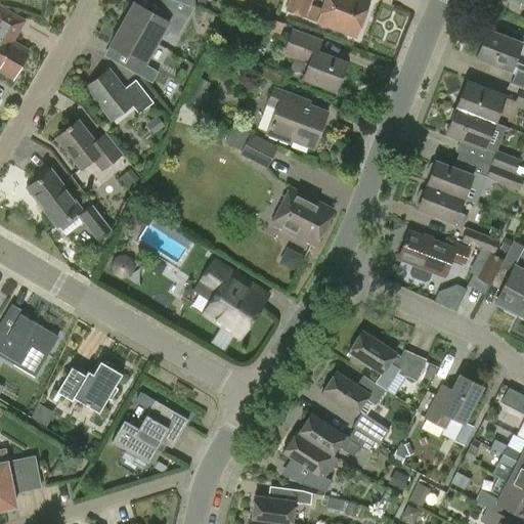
[(309,4),(310,0),(290,0),(287,11),(355,37),(368,0),(323,0),(320,9),(309,4)]
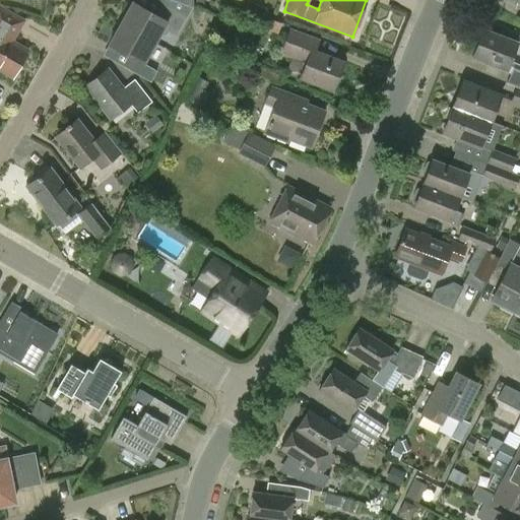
[(132,3),(121,23),(154,43),(159,33),(165,36),(166,33),(174,38),(185,17),(160,3),(153,15),(132,3)]
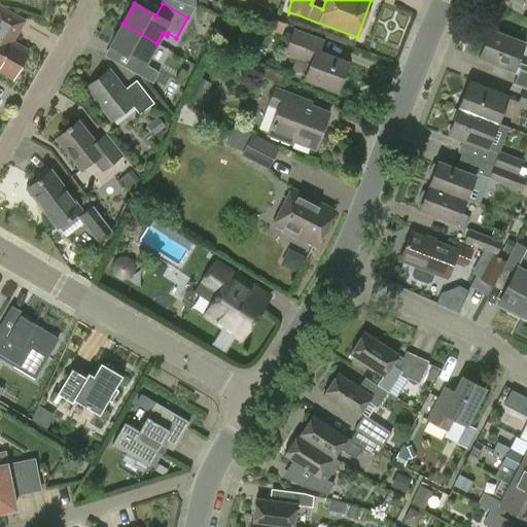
[(0,70),(11,77),(26,51),(6,40),(10,33),(13,35),(22,22),(0,8),(0,70)]
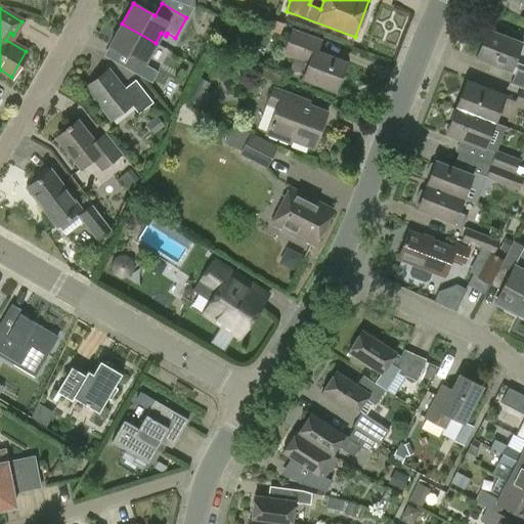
[(158,73),(143,64),(156,43),(122,24),(110,45),(132,58),(126,69),(153,84),(158,73)]
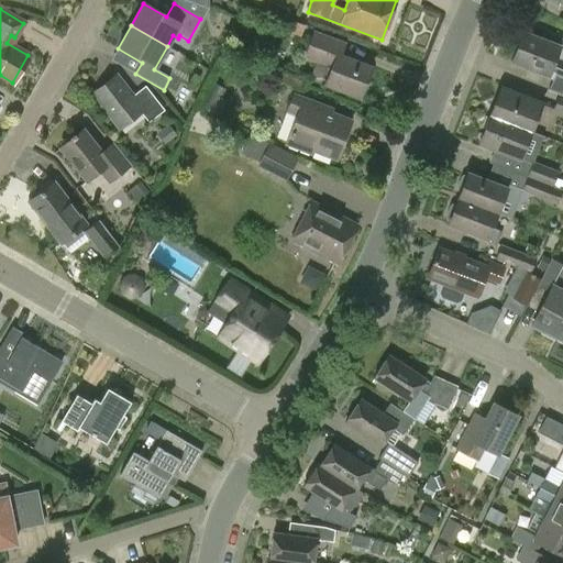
[(560,45),(522,31),(510,62),(553,78),(549,90),(562,95),(562,68),(553,65),(560,45)]
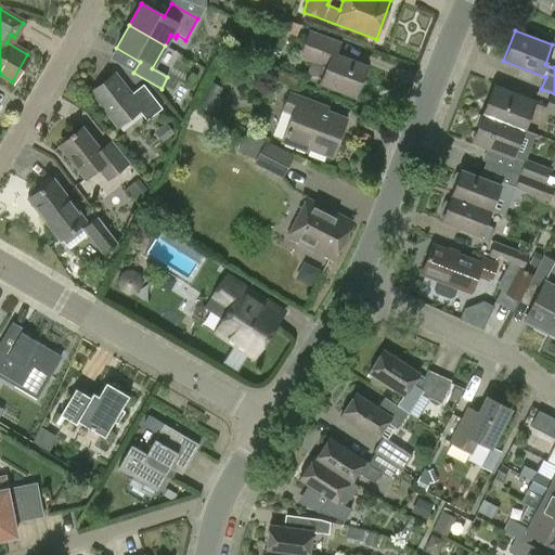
[(309,31),(300,56),(326,66),(321,80),(356,94),(366,66),(335,54),(339,43),(309,31)]
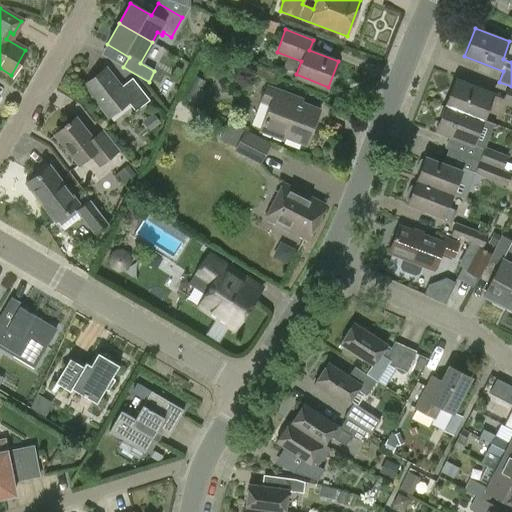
[(84,85),(108,117),(128,102),(136,112),(150,101),(132,78),(121,88),(106,68),(84,85)]
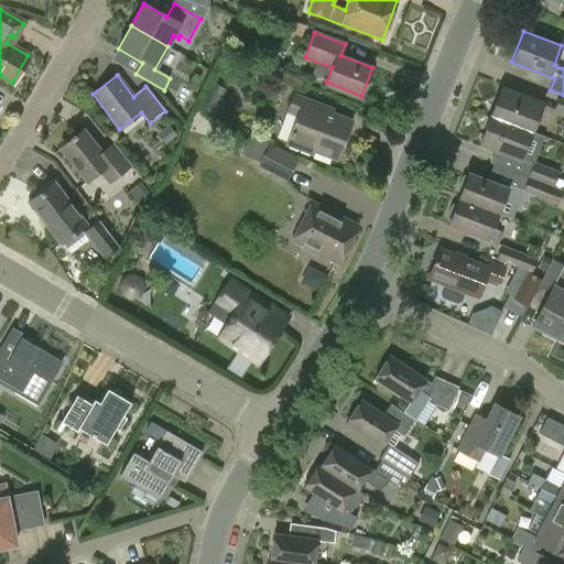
[(226,89),(215,85),(205,110),(220,117),(228,100),(221,98),(226,89)]
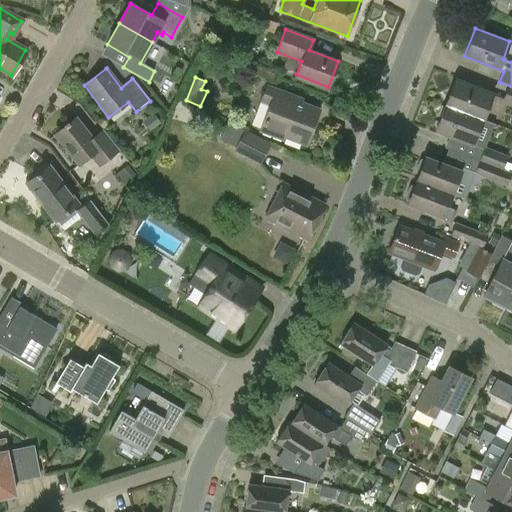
[(459,81),(449,106),(483,119),(492,94),(459,81)]
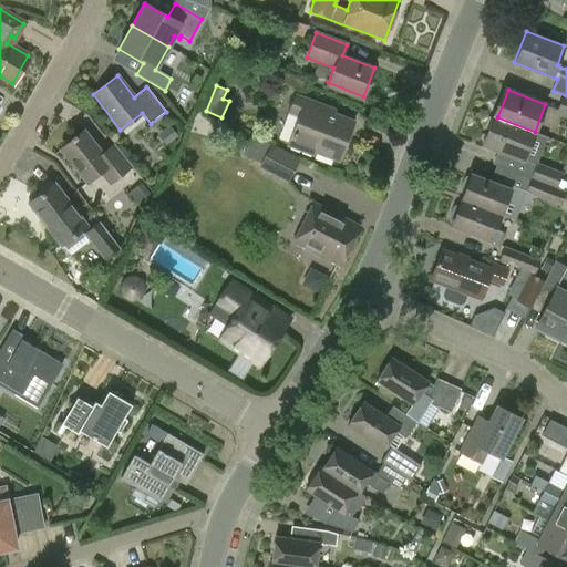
[(299,115),(288,144),(313,154),(315,150),(339,158),(353,122),(319,109),(320,104),(296,95),(289,112),(299,115)]
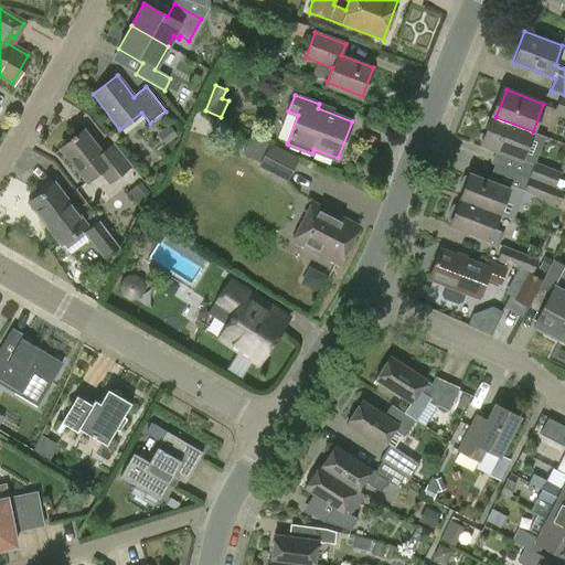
[(564,114),(564,97),(562,96),(555,110),(564,114)]
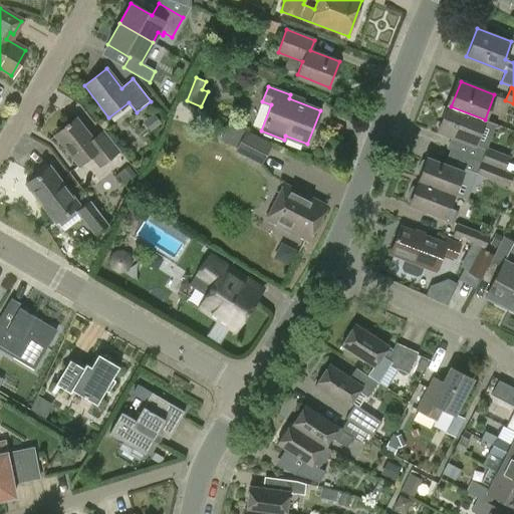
[(485,119),(451,106),(447,105),(437,131),(471,145),(481,119),(485,119)]
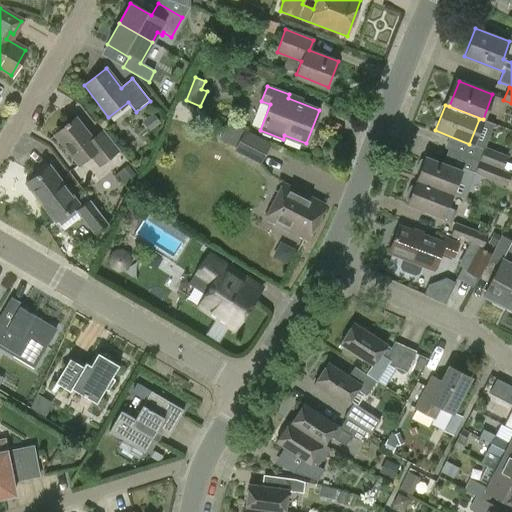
[(55,135),(78,165),(90,156),(99,168),(119,152),(103,130),(92,138),(77,119),(55,135)]
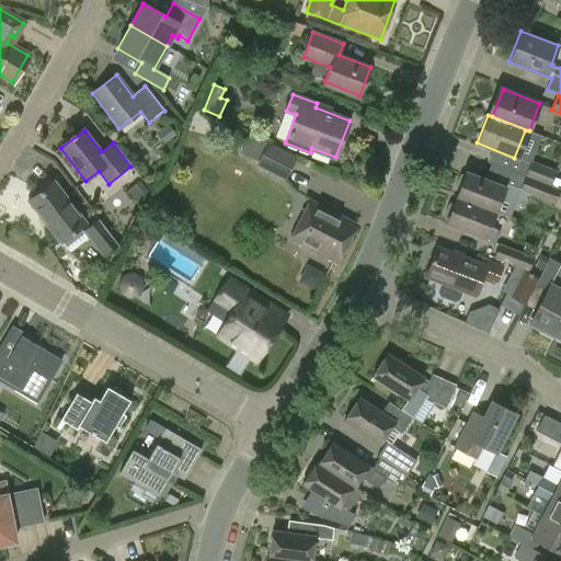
[(297,158),(267,144),(270,139),(253,130),(241,153),(258,162),(255,165),(285,181),(297,158)]
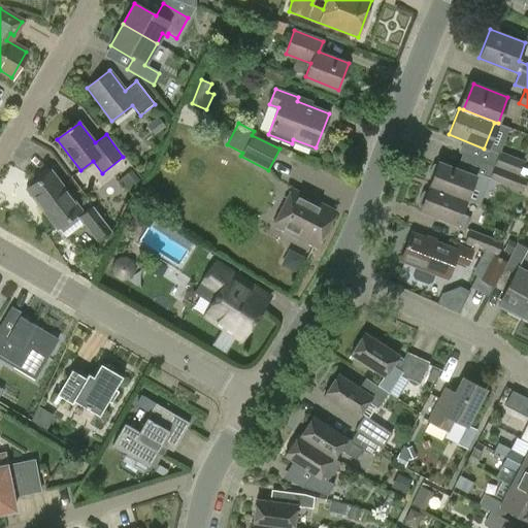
[(524,162),(499,153),(493,168),(518,177),(519,175),(524,162)]
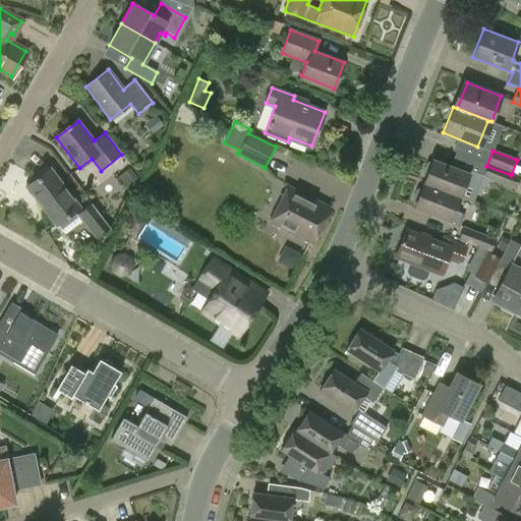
[(423,184),(460,197),(465,184),(475,188),(480,175),(470,172),(469,174),(432,160),(430,165),(428,164),(426,165),(423,173),(424,175),(426,176),(423,184)]
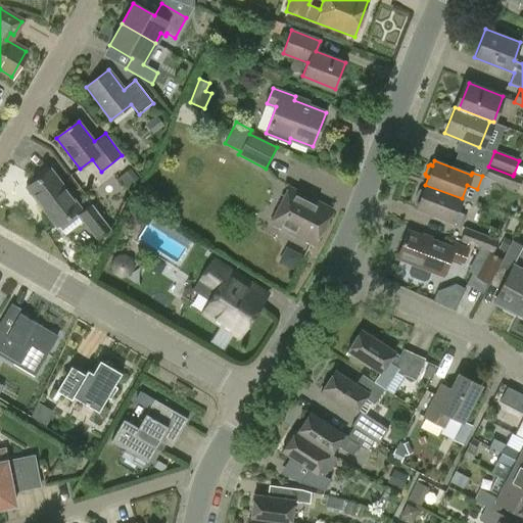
[(518,190),(522,178),(522,177),(514,174),(513,176),(488,167),(484,177),(518,190)]
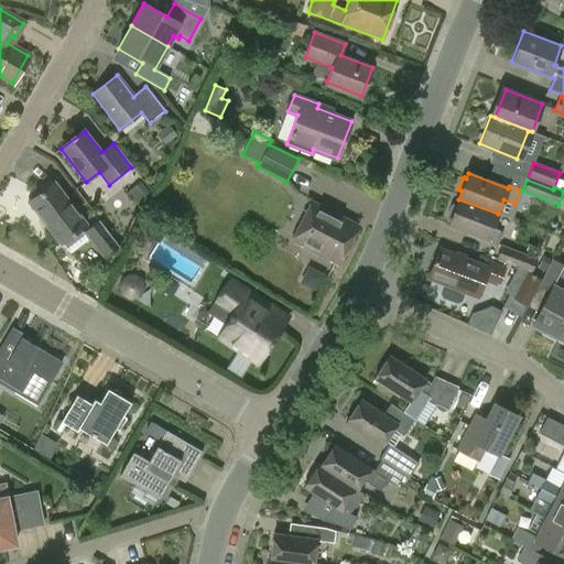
[(150,193),(141,183),(129,193),(138,203),(150,193)]
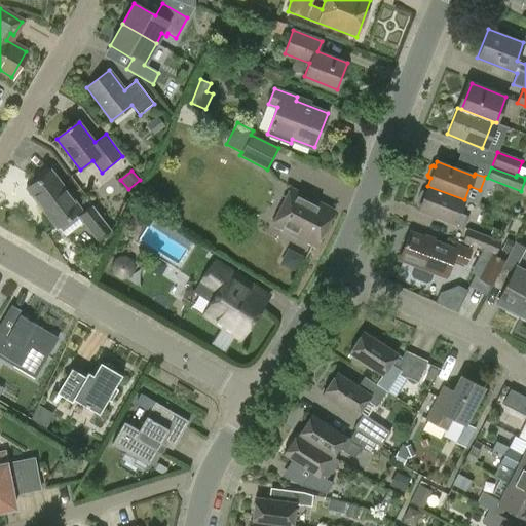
[(28,188),(58,227),(79,211),(50,172),(28,188)]
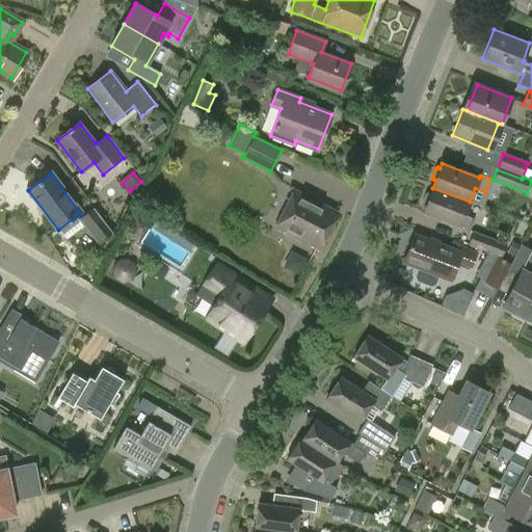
[(475,219),(464,216),(470,202),(432,188),(429,195),(427,194),(426,195),(422,204),(423,206),(425,206),(423,211),(460,225),(458,230),(470,233),(475,219)]
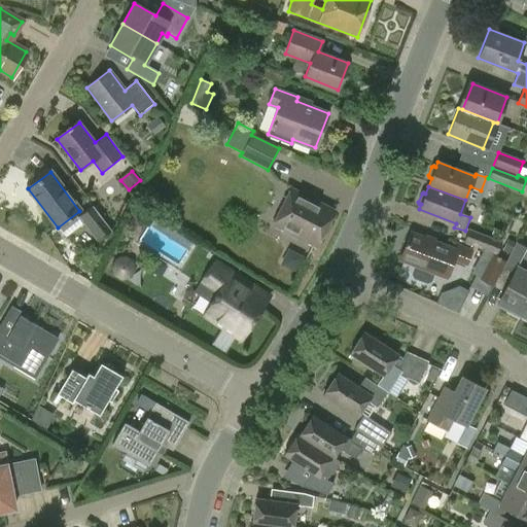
[(273,224),(316,247),(335,211),(291,188),(273,224)]
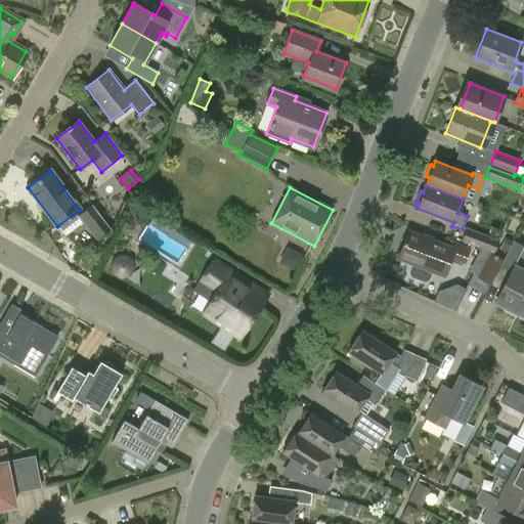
[(97,241),(111,230),(92,206),(79,216),(97,241)]
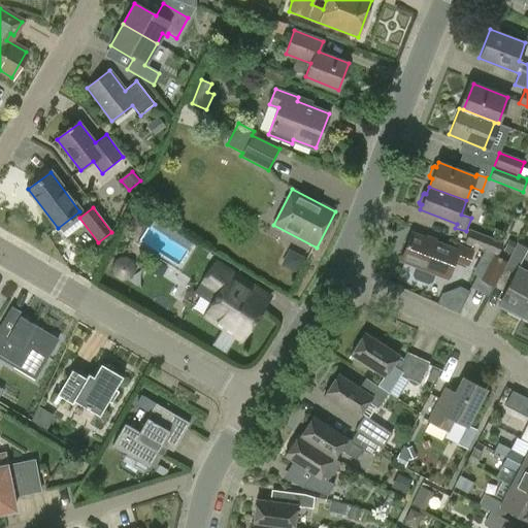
[(133,229),(145,225),(140,208),(127,212),(133,229)]
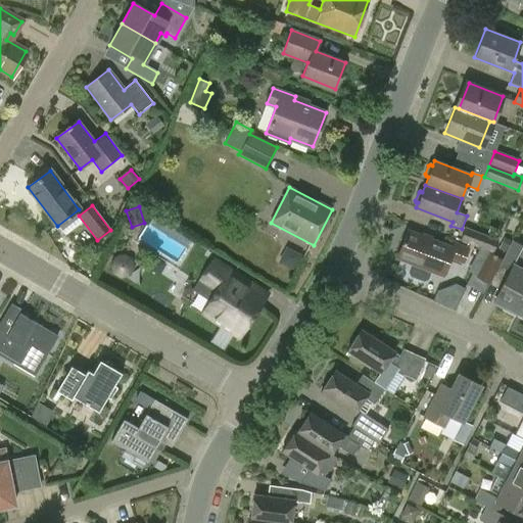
[(492,254),(497,241),(466,228),(461,241),(492,254)]
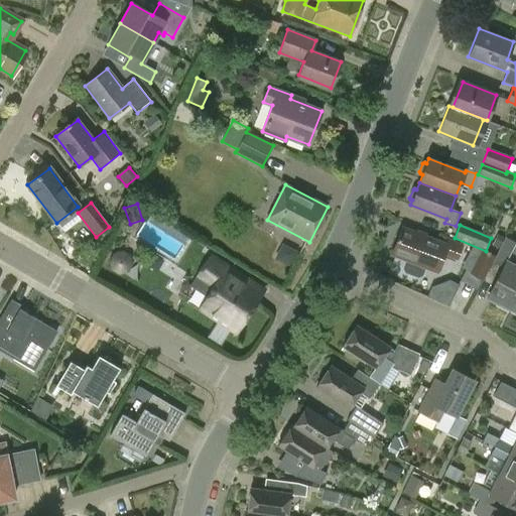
[(446,245),(401,228),(392,254),(437,271),(444,253),(457,258),(462,245),(448,240),(446,245)]
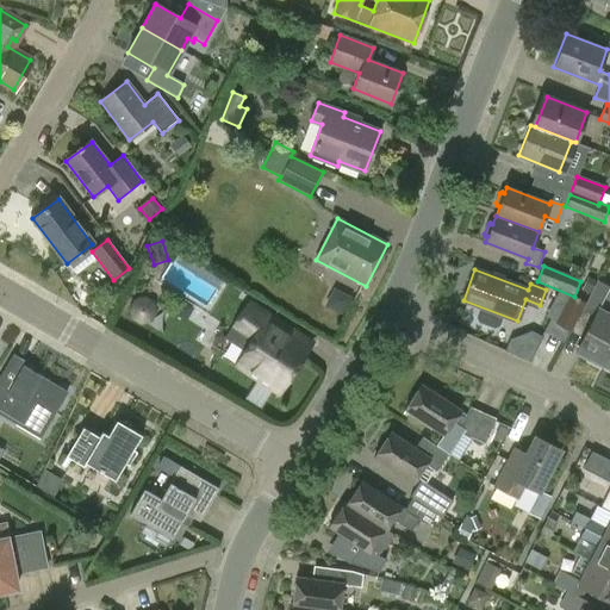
[(595,280),(587,277),(580,288),(587,292),(595,280)]
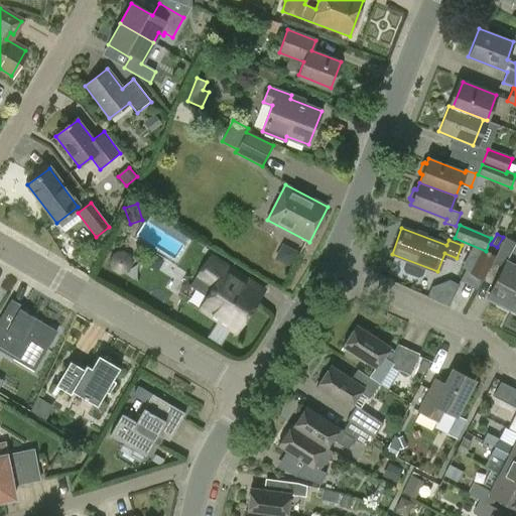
[(488,297),(511,309),(515,300),(515,266),(514,266),(515,261),(515,243),(505,238),(494,261),(504,266),(488,297)]
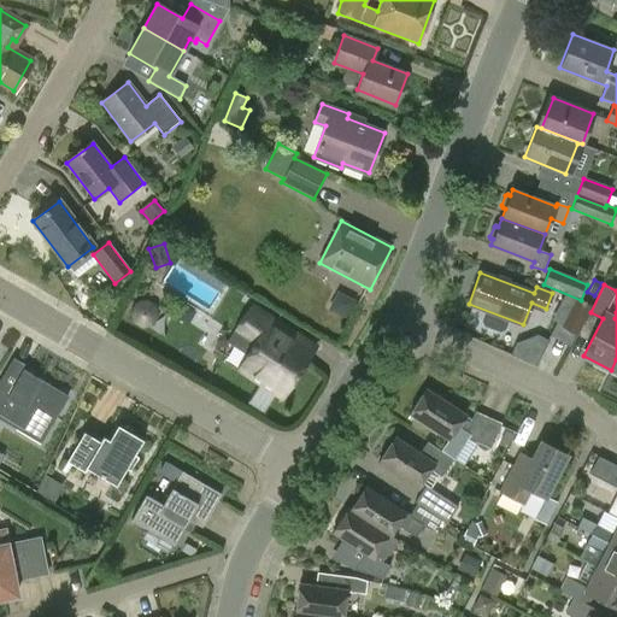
[(564,329),(577,336),(592,307),(577,300),(564,329)]
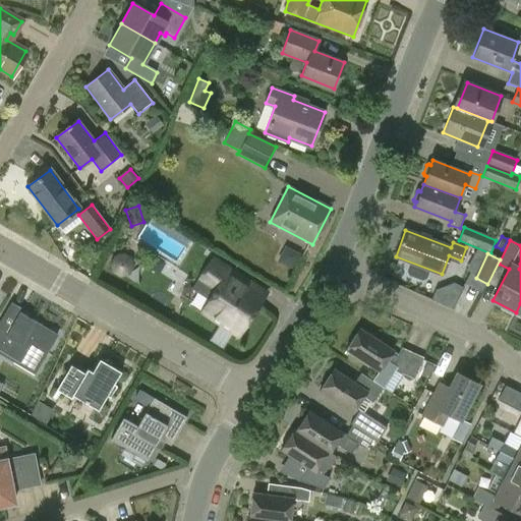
[(120,272),(126,271),(130,265),(128,258),(123,254),(116,255),(112,262),(114,269),(120,272)]
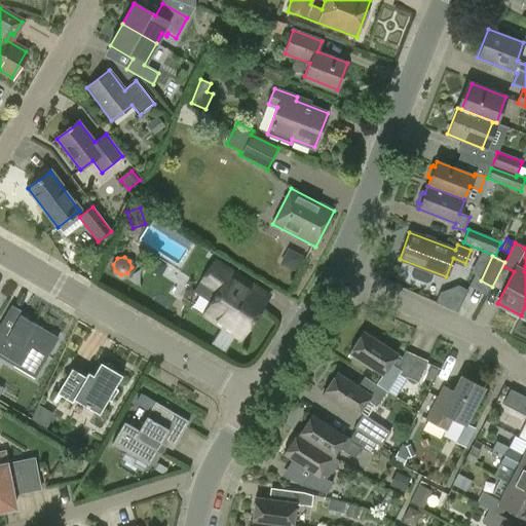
[(197,291),(214,302),(207,314),(241,337),(260,307),(236,292),(243,282),(215,263),(197,291)]
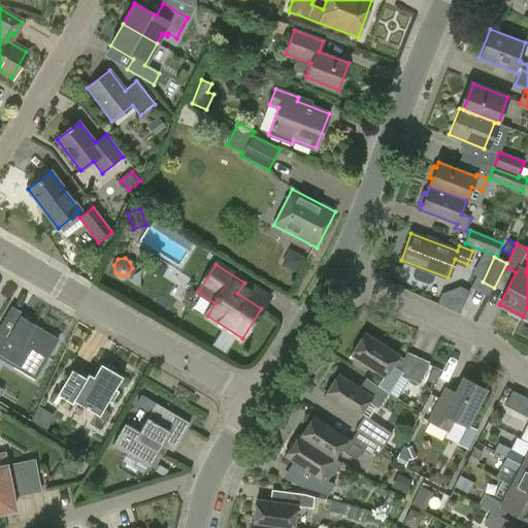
[(0,327),(0,360),(19,371),(24,364),(39,372),(56,343),(40,334),(42,330),(20,317),(10,332),(0,327)]
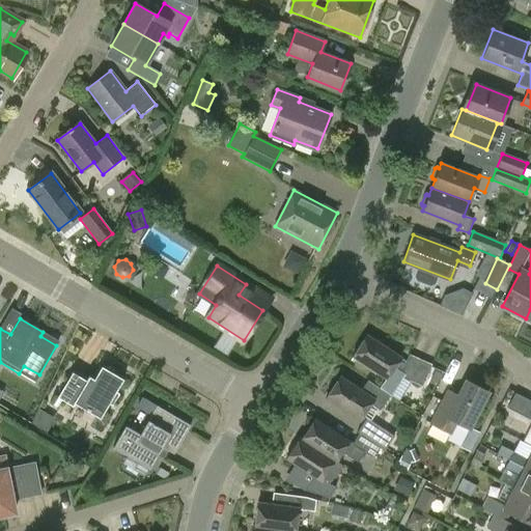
[(380,389),(367,382),(389,396),(392,396),(402,380),(422,388),(431,366),(410,357),(409,361),(368,336),(354,360),(385,380),(380,389)]
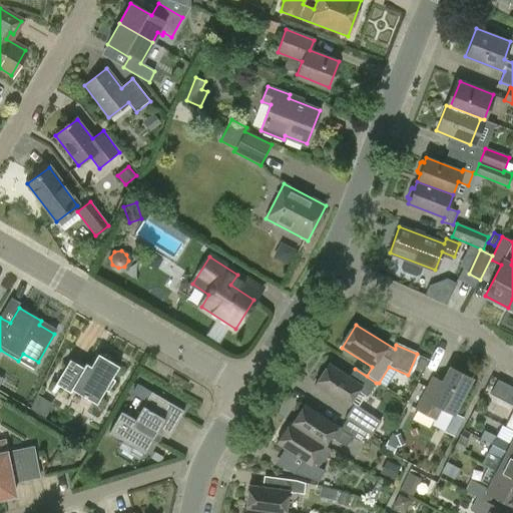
[(58,384),(76,395),(78,393),(98,405),(106,392),(109,394),(116,382),(111,379),(119,367),(97,354),(90,367),(87,365),(84,370),(71,362),(58,384)]
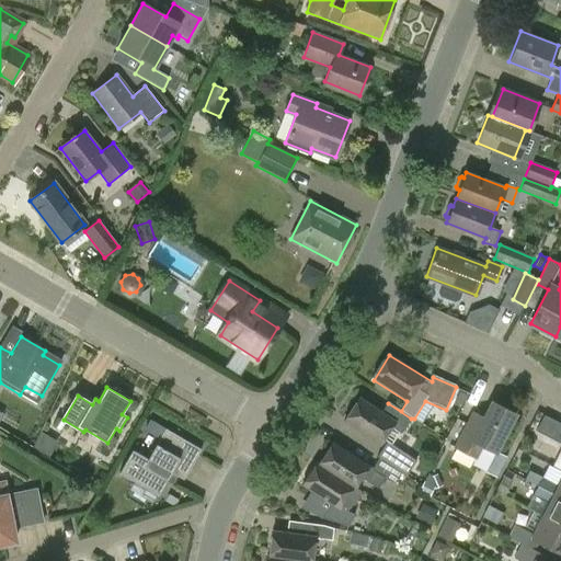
[(467,396),(459,392),(455,402),(462,405),(467,396)]
